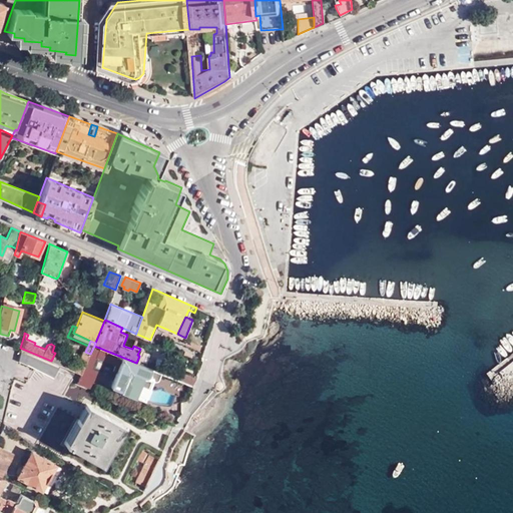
[(76,384),(92,390),(99,373),(93,370),(95,367),(93,366),(96,359),(114,367),(112,371),(116,373),(110,387),(133,397),(141,379),(145,380),(149,369),(136,363),(94,346),(90,354),(81,374),(80,376),(76,384)]
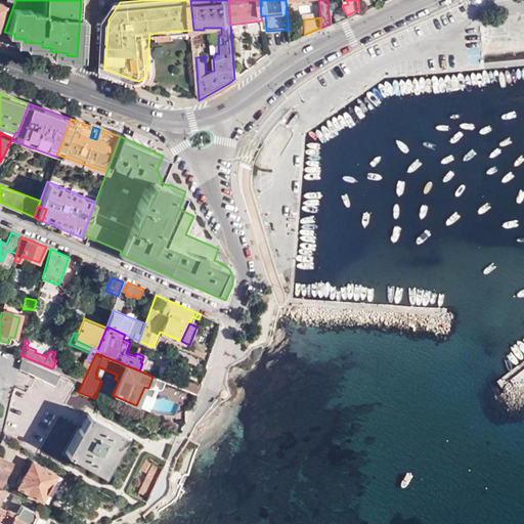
[(18,367),(25,369),(29,360),(22,357),(18,367)]
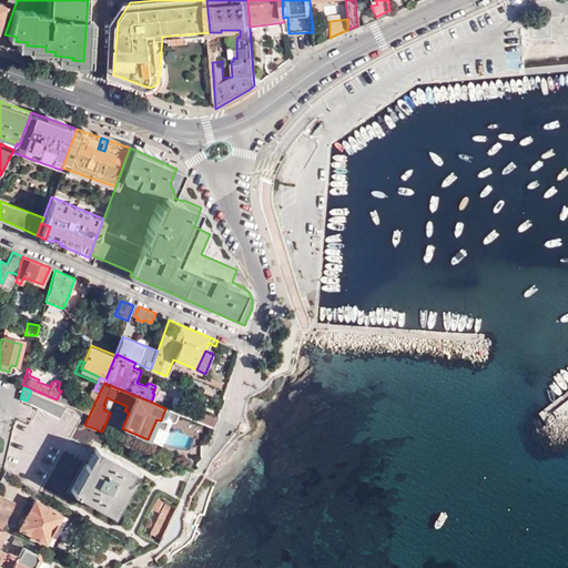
[(61,391),(57,399),(90,414),(100,392),(94,389),(92,389),(85,403),(74,397),(75,395),(61,388),(61,391)]
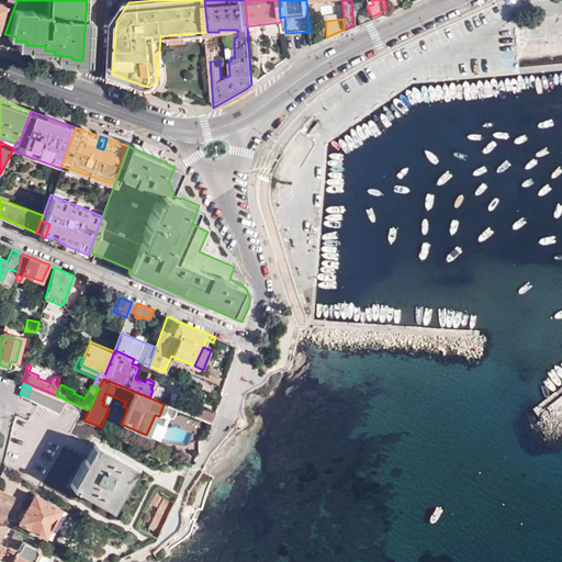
[(26,396),(59,414),(66,402),(31,386),(26,396)]
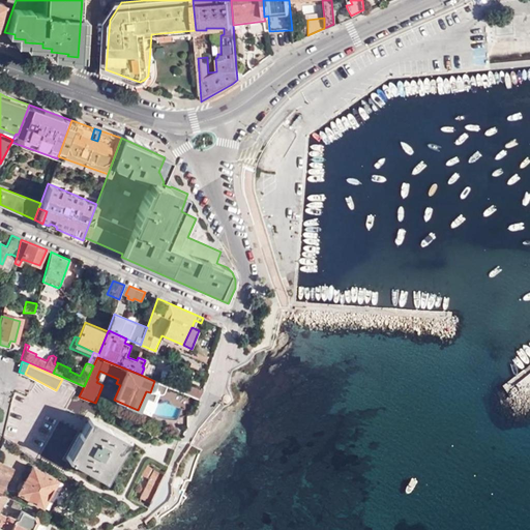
[(198,399),(202,390),(183,382),(182,385),(176,382),(177,380),(171,378),(168,386),(198,399)]
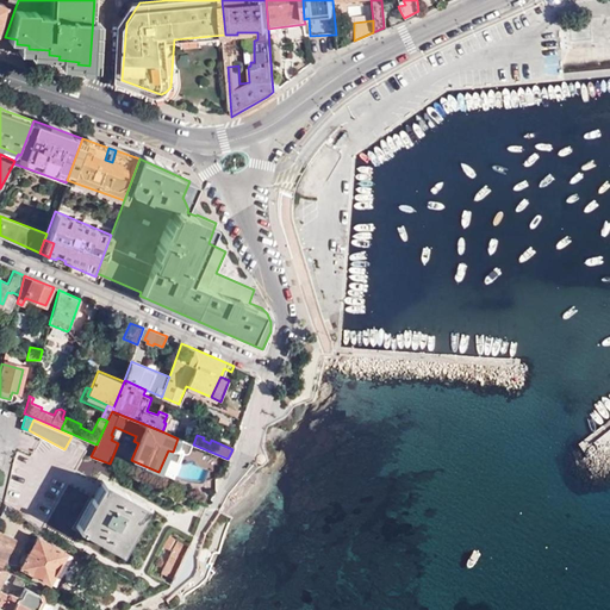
[(170,478),(186,441),(178,439),(173,452),(168,450),(159,472),(170,478)]
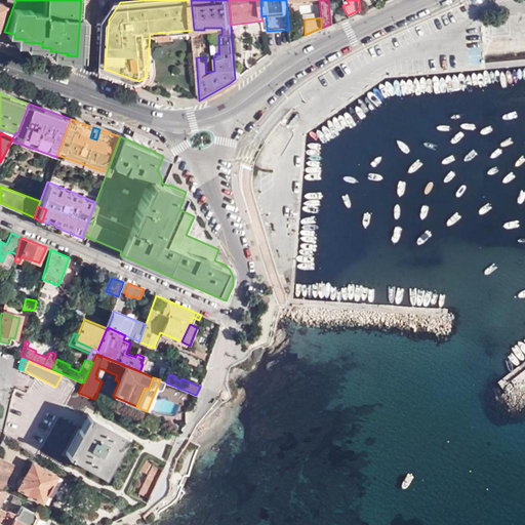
[(87,411),(65,452),(104,473),(125,433),(87,411)]
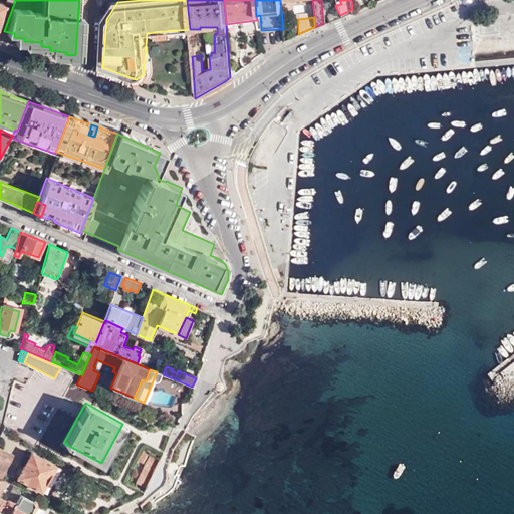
[(59,442),(72,418),(57,410),(38,442),(46,446),(51,438),(59,442)]
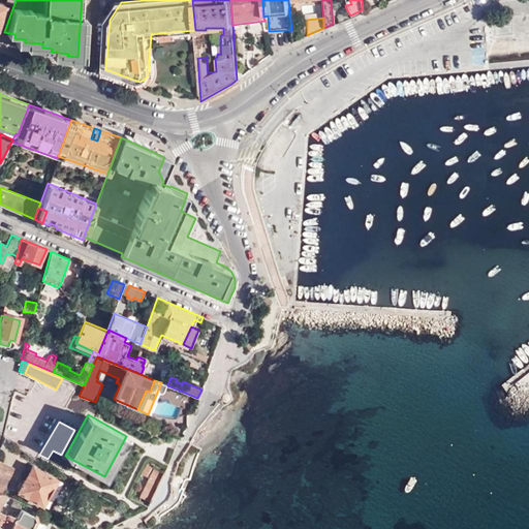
[(0,492),(1,493),(12,469),(0,462),(0,492)]
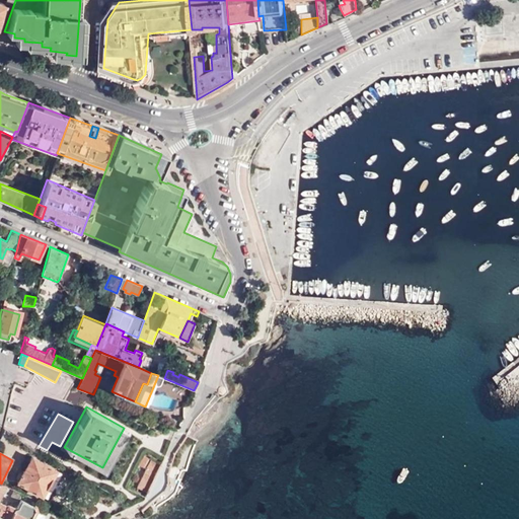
[(142,454),(138,464),(143,466),(148,457),(142,454)]
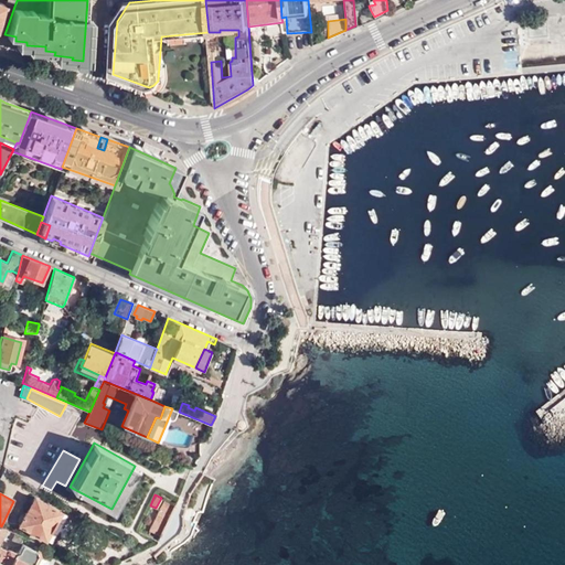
[(61,512),(34,497),(19,525),(45,540),(61,512)]
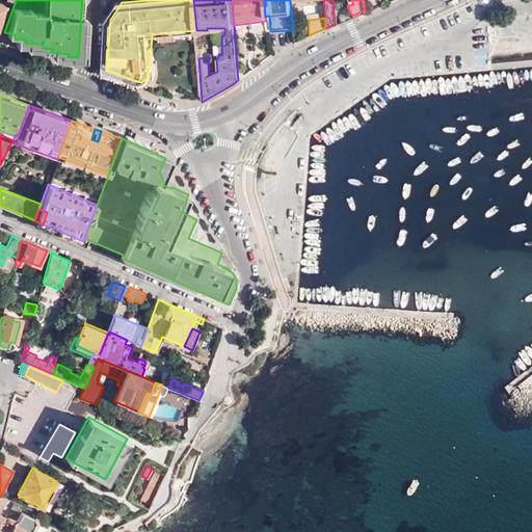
[(154,470),(139,499),(150,504),(164,475),(154,470)]
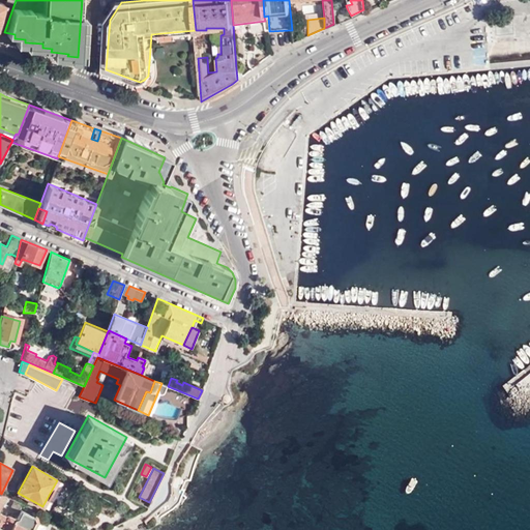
[(0,525),(10,529),(36,529),(30,527),(34,519),(32,516),(20,509),(16,517),(11,519),(0,511),(0,498),(1,494),(0,493),(0,525)]
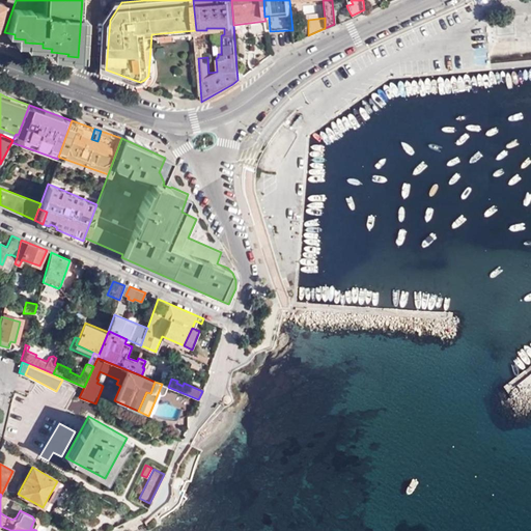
[(14,509),(17,502),(9,498),(6,505),(14,509)]
